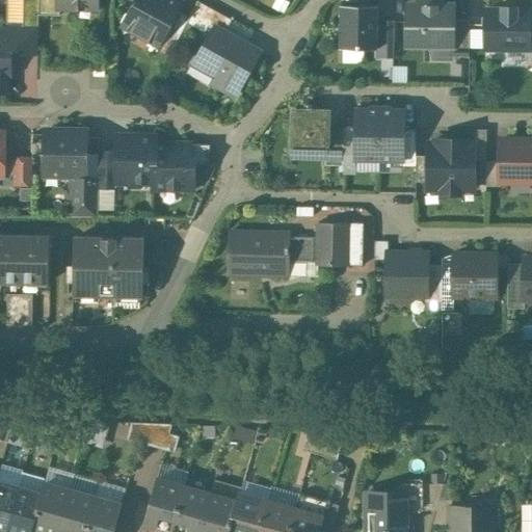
[(57,0),(37,0),(37,16),(58,16),(58,8),(57,8),(57,0)]
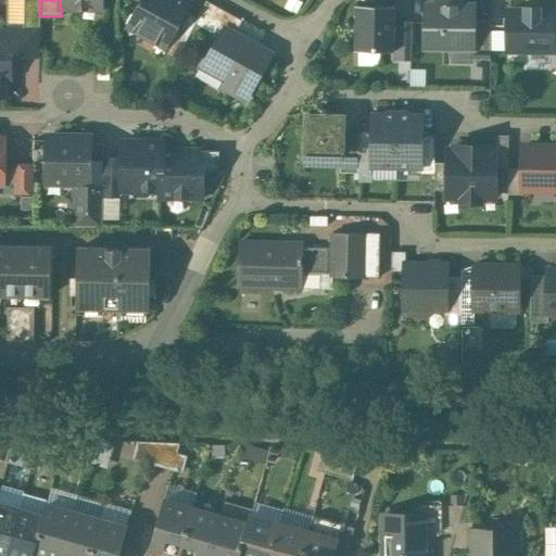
[(188,3),(181,0),(142,0),(128,26),(165,46),(184,11),(188,3)]
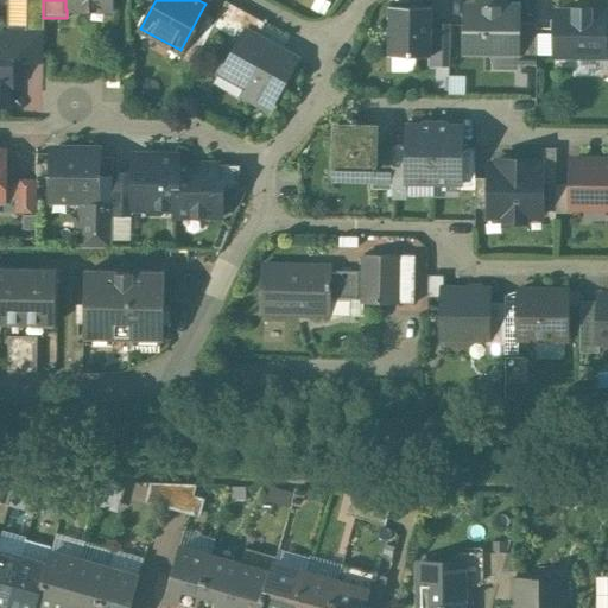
[(264,23),(227,2),(217,19),(247,35),(255,39),(264,23)]
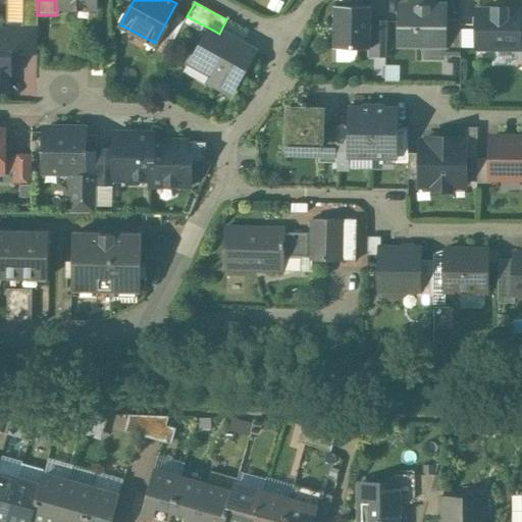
[(370,6),(333,5),(333,48),(369,48),(370,6)]
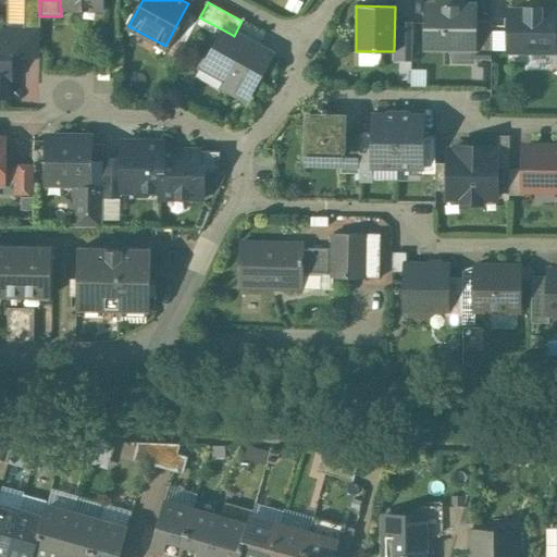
[(475,8),(425,7),(424,46),(473,47),(474,47),(475,21),(475,8)]
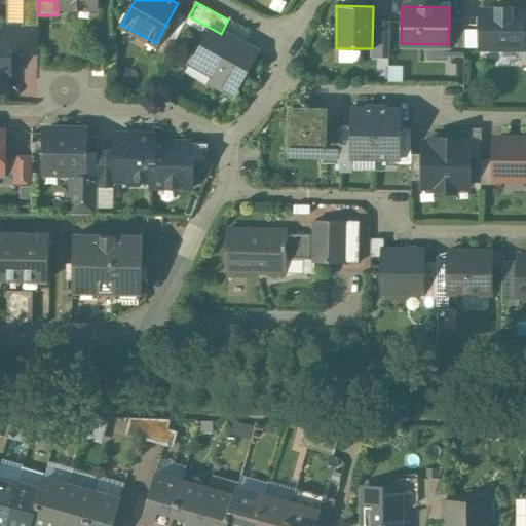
[(496,9),(480,9),(480,13),(476,17),(476,25),(480,29),(480,48),(521,49),(522,49),(523,23),(523,9),(510,9),(510,7),(496,7),(496,9)]
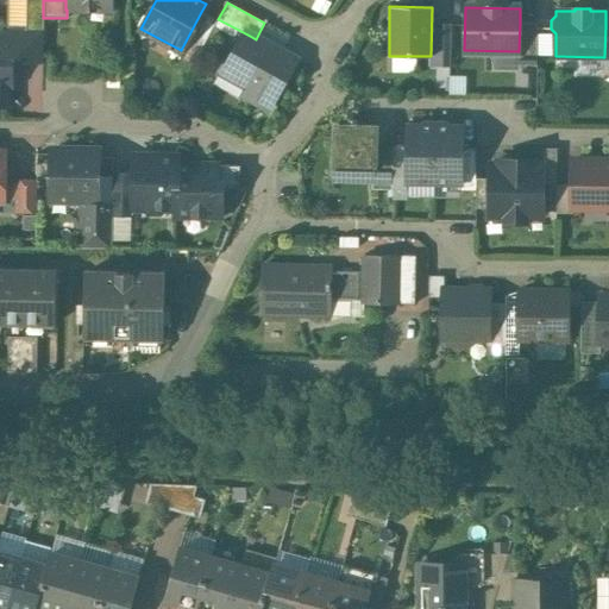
[(201,12),(181,50),(195,58),(217,22),(201,12)]
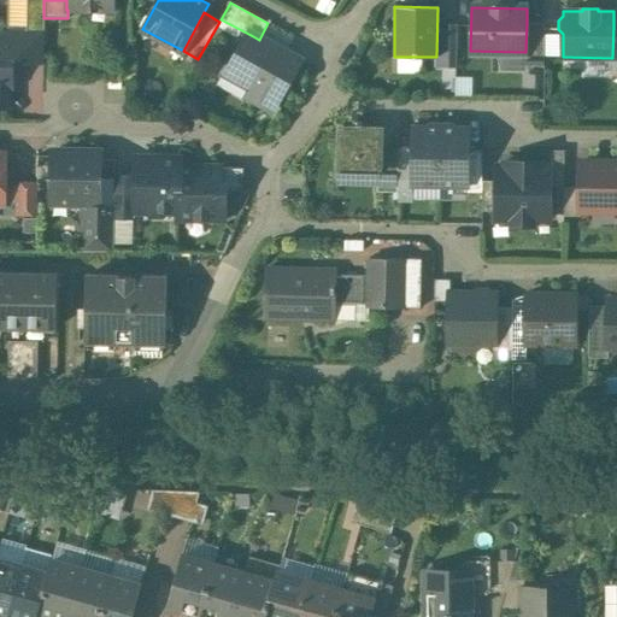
[(544,24),(527,23),(526,52),(524,52),(524,66),(544,66),(544,24)]
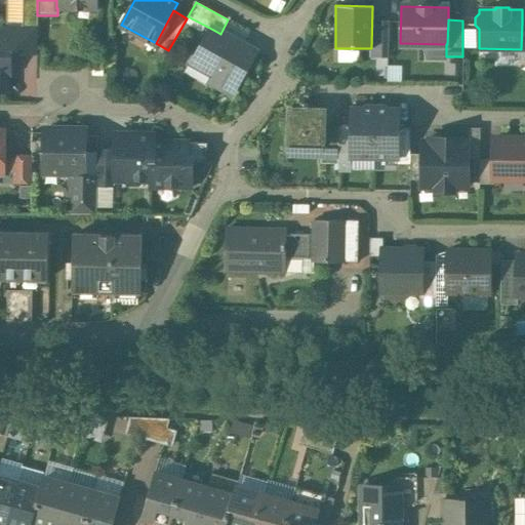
[(37,27),(2,26),(2,38),(9,38),(9,53),(36,53),(37,27)]
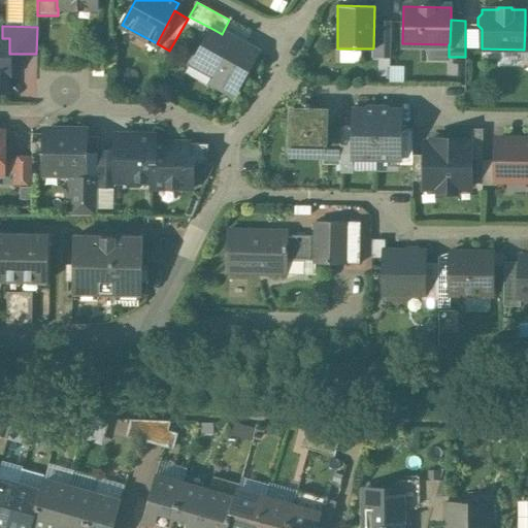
[(215,30),(196,63),(218,74),(212,83),(231,93),(254,53),(222,34),(215,30)]
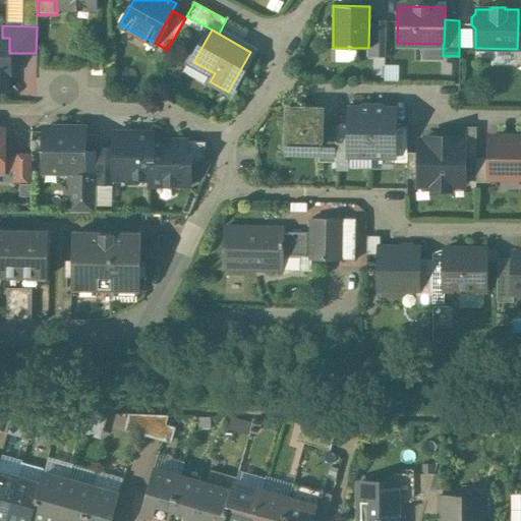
[(2,38),(0,38),(0,90),(6,91),(6,73),(9,73),(9,53),(9,38),(2,38)]
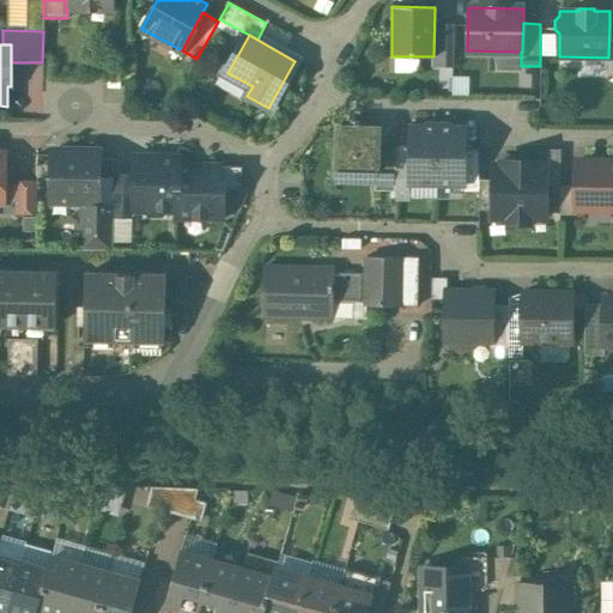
[(376,127),(339,126),(338,171),(375,173),(376,127)]
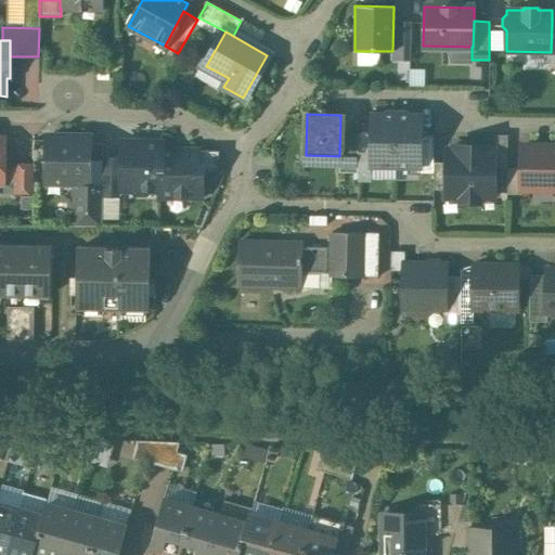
[(396,115),(371,115),(371,160),(371,166),(396,167),(396,115)]
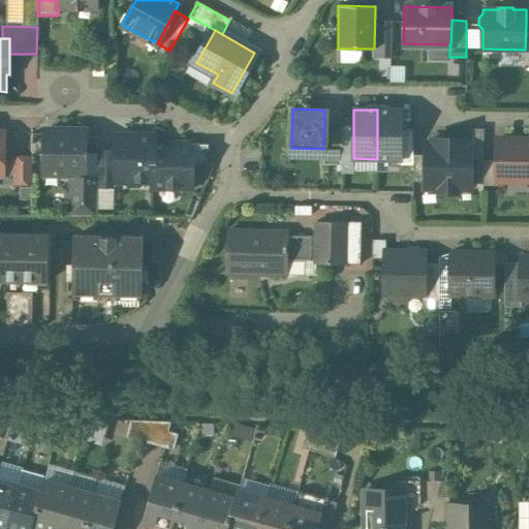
[(401,110),(377,110),(377,159),(399,159),(400,159),(401,128),(401,110)]
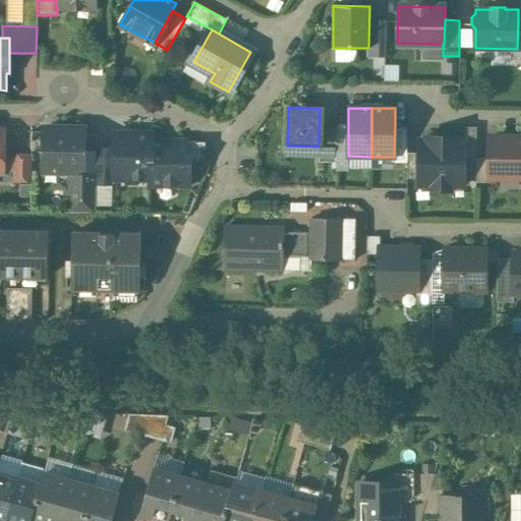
[(407,126),(395,126),(394,157),(393,157),(393,163),(406,163),(407,153),(407,126)]
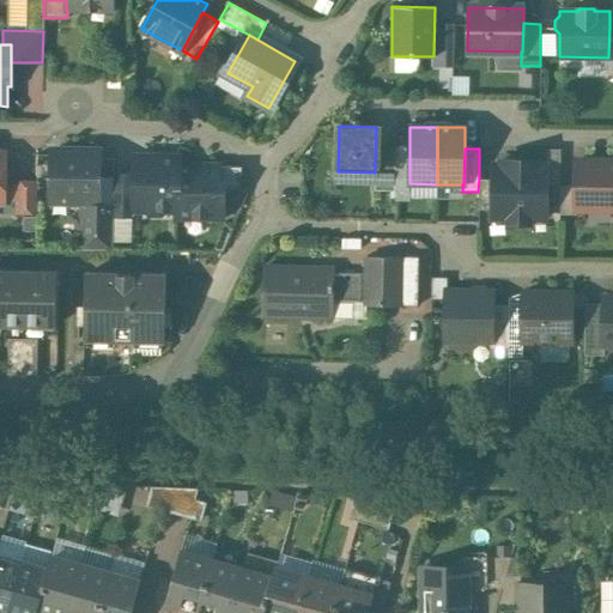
[(98,152),(52,151),(50,201),(98,201),(98,152)]
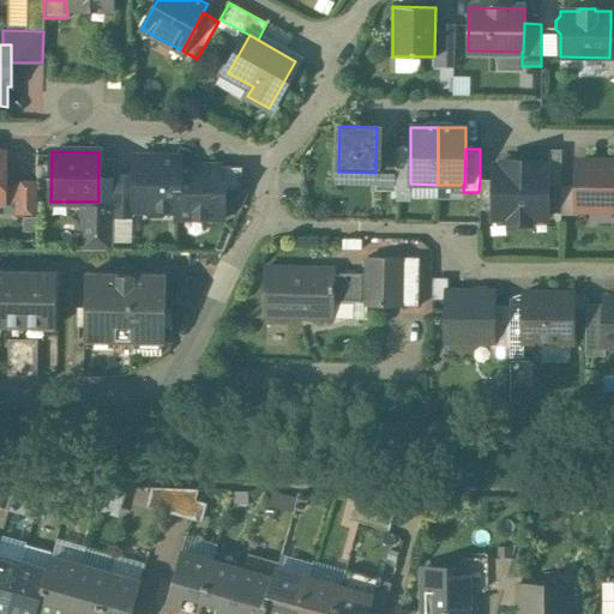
[(179,157),(133,157),(133,174),(132,210),(134,211),(146,211),(150,215),(161,215),(164,211),(176,211),(176,218),(222,220),(223,185),(218,185),(218,167),(179,166),(179,157)]
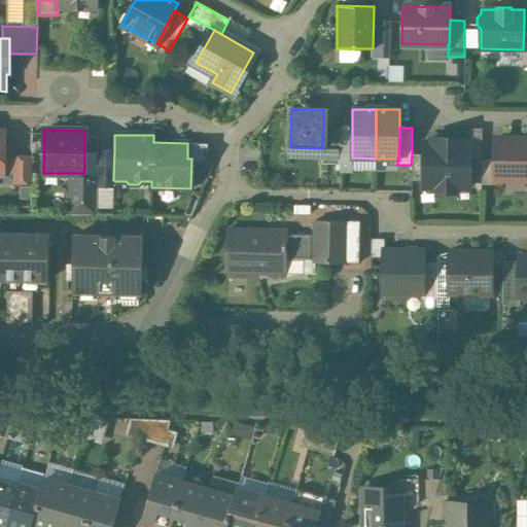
[(464,139),(430,139),(430,142),(424,142),(424,154),(423,181),(423,186),(437,186),(437,191),(454,191),(454,187),(468,187),(469,143),(464,142),(464,139)]
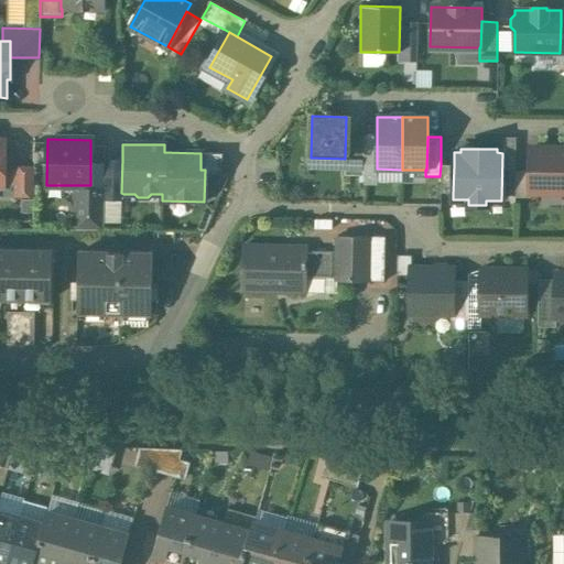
[(563,149),(529,149),(529,171),(529,191),(530,191),(563,191),(563,149)]
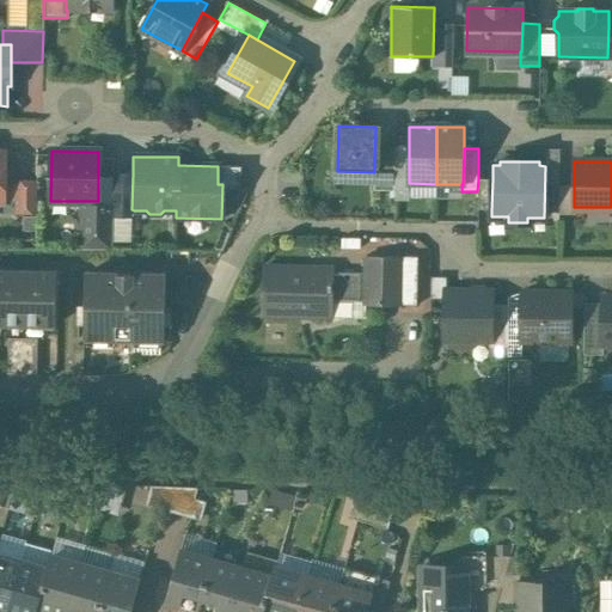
[(133,173),(112,173),(111,208),(111,216),(134,216),(134,210),(132,209),(133,173)]
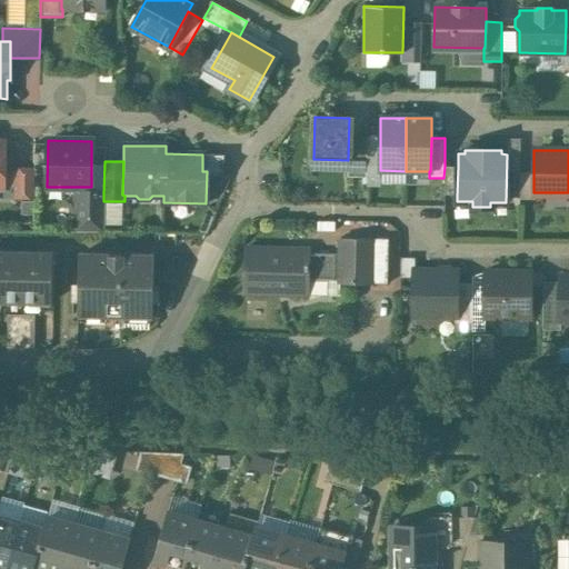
[(380,165),(367,165),(367,178),(380,178),(380,170),(380,165)]
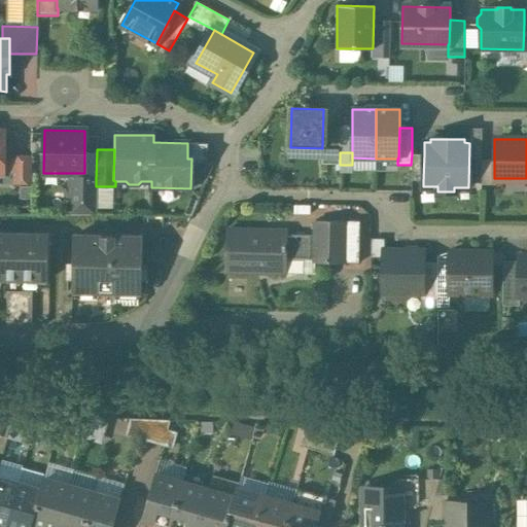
[(424,154),(412,154),(411,180),(423,181),(424,154)]
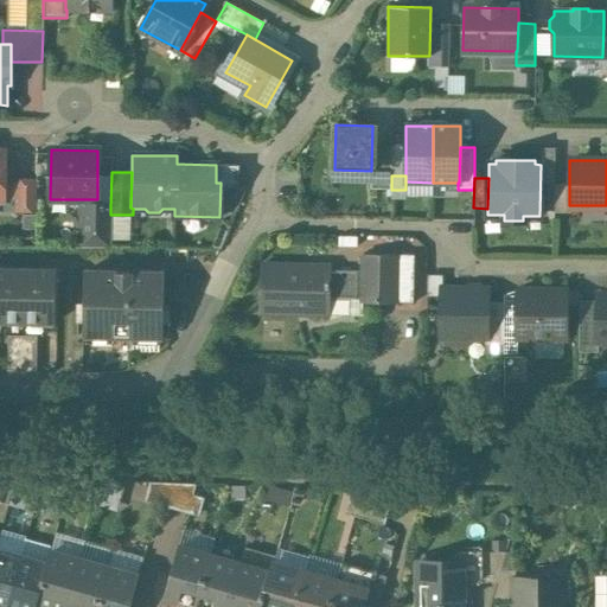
[(36,181),(2,181),(2,200),(17,200),(16,210),(36,210),(36,181)]
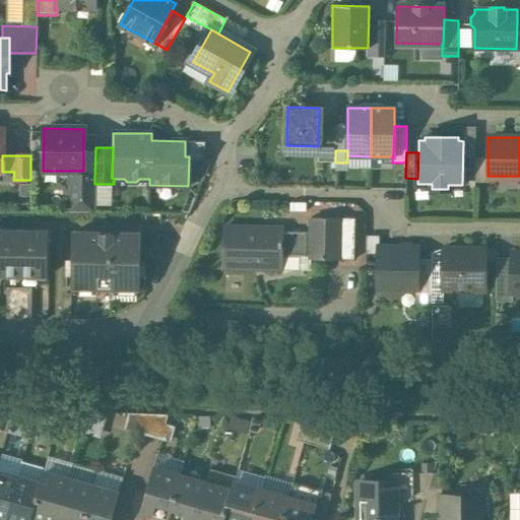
[(488,157),(474,157),(474,182),(489,182),(489,176),(488,176),(488,157)]
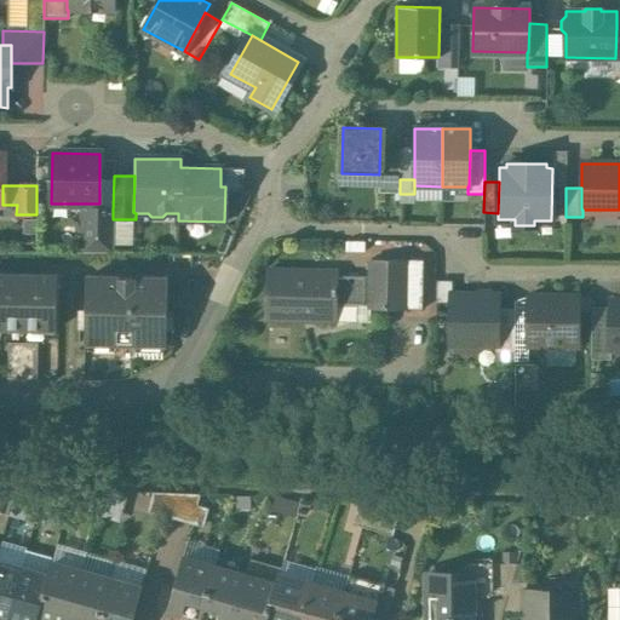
[(113,211),(82,210),(81,252),(113,253),(113,219),(113,211)]
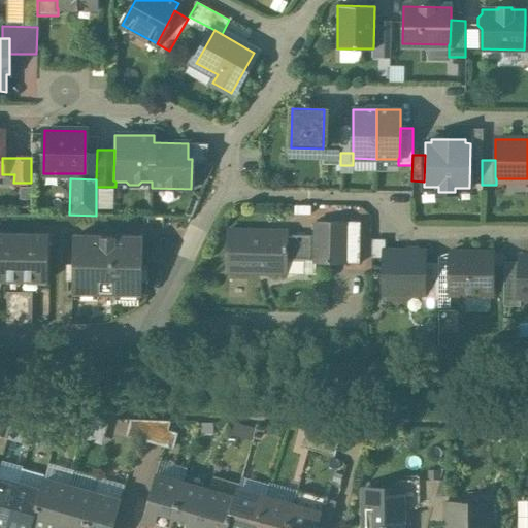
[(344,222),(316,221),(316,235),(315,260),(315,262),(343,263),(344,222)]
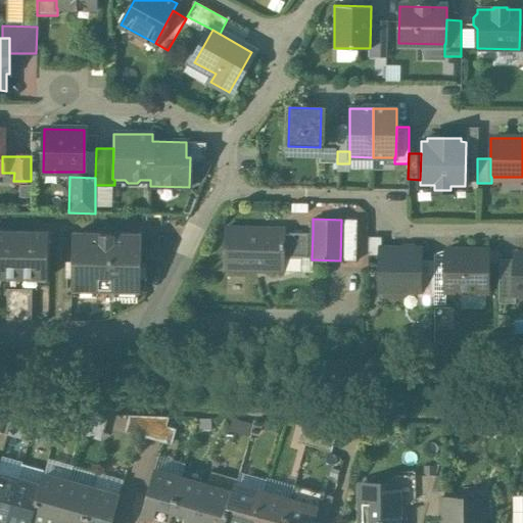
[(357,220),(341,220),(340,260),(355,260),(357,220)]
